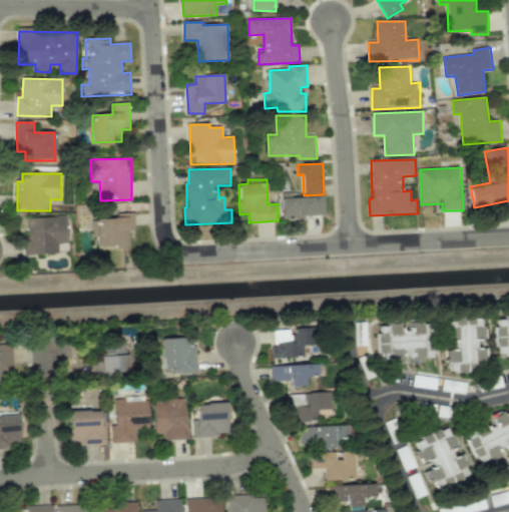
[(293,197),(293,193),(283,193),(283,217),(326,215),(326,196),(293,197)]
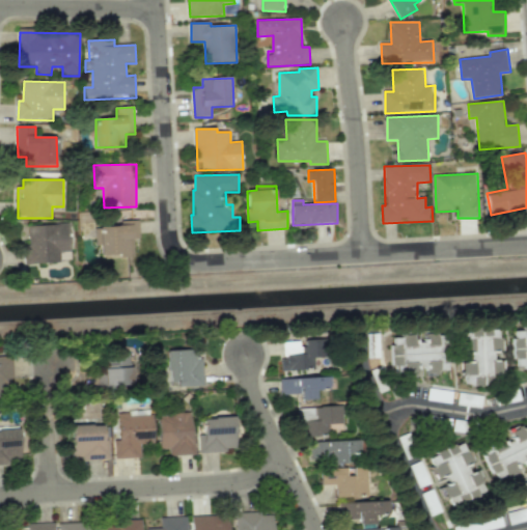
[(136,256),(135,240),(141,239),(140,221),(121,221),(121,226),(96,227),(98,246),(102,246),(102,257),(136,256)]
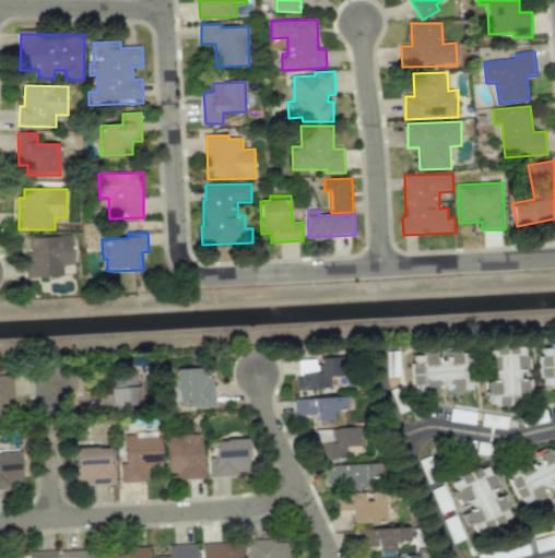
[(31,238),(31,260),(27,260),(28,279),(66,277),(65,266),(75,266),(74,236),(31,238)]
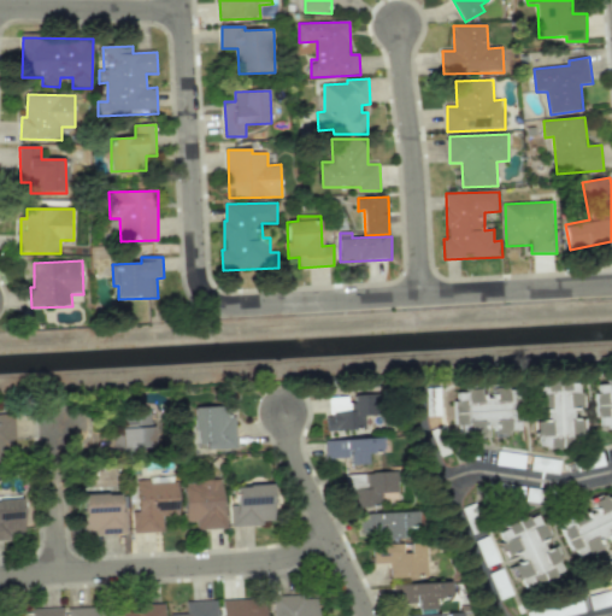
[(587,446),(583,420),(575,420),(574,409),(584,408),(581,381),(539,386),(543,421),(536,422),(540,451),(587,446)]
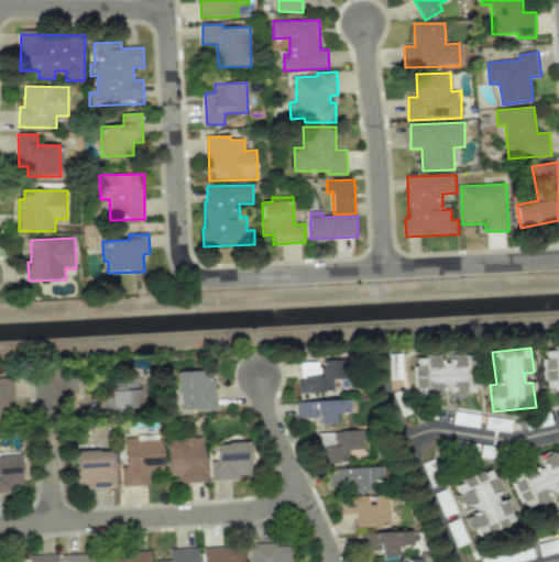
[(558,349),(545,351),(548,389),(558,388),(558,349)]
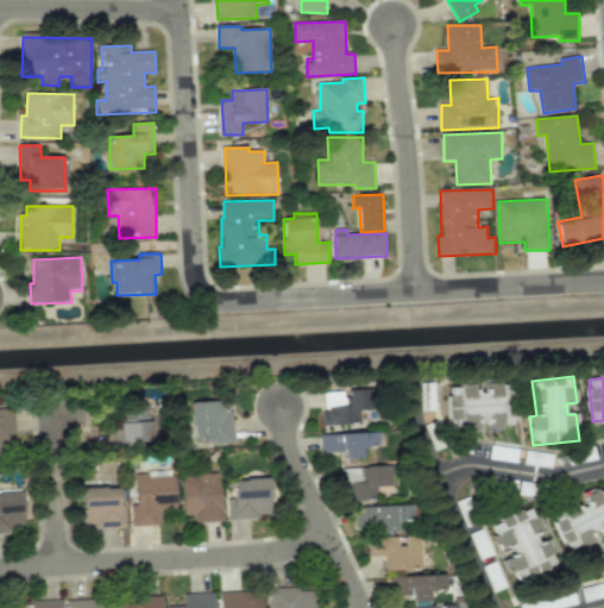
[(514,384),(502,384),(501,380),(486,381),(488,393),(477,394),(477,383),(450,384),(452,432),(479,431),(479,420),(489,420),(490,430),(515,428),(514,384)]
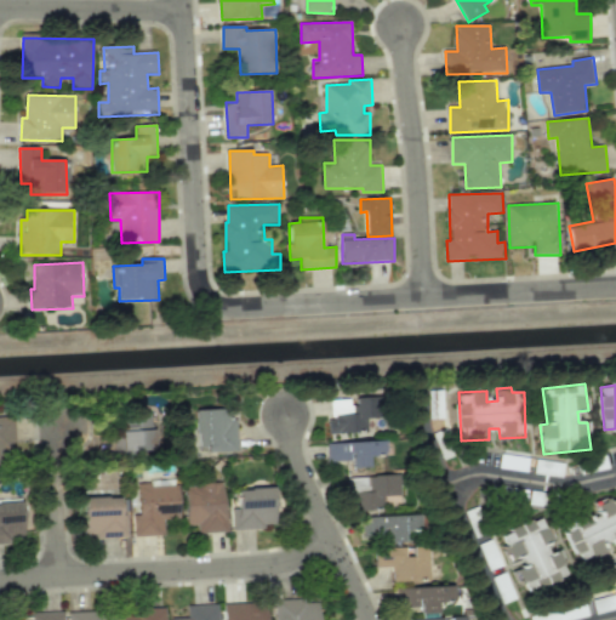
[(331,433),(370,432),(370,419),(382,419),(381,397),(355,398),(355,403),(334,404),(335,421),(331,421),(331,433)]
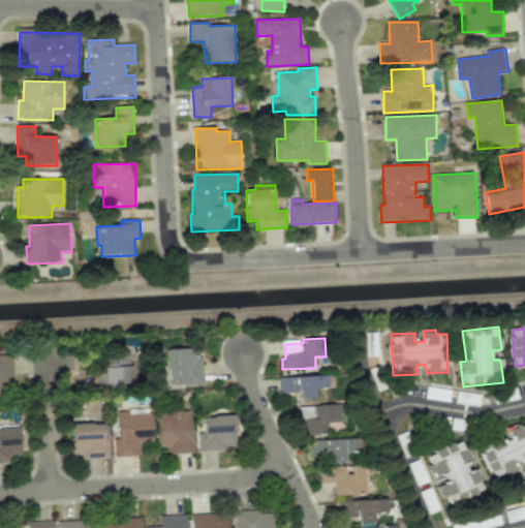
[(168,349),(170,385),(204,384),(203,348),(168,349)]
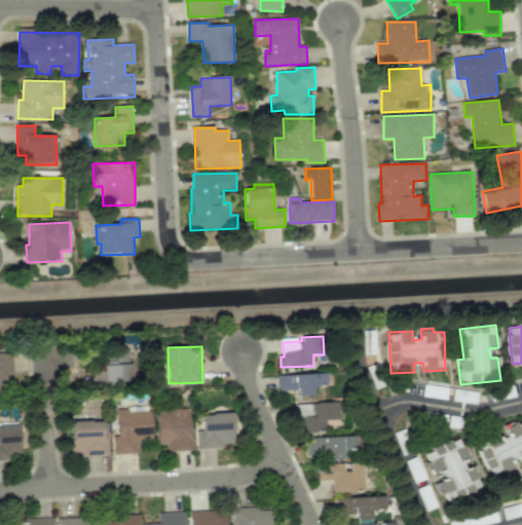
[(131,351),(106,352),(107,366),(98,367),(99,383),(133,382),(131,351)]
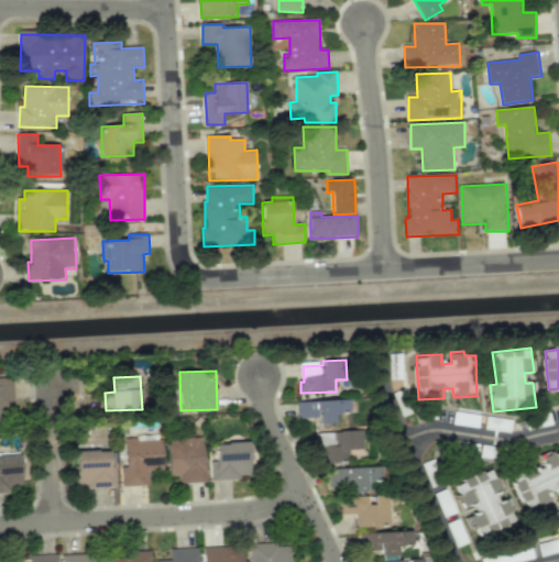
[(0,378),(0,420),(17,420),(14,378),(0,378)]
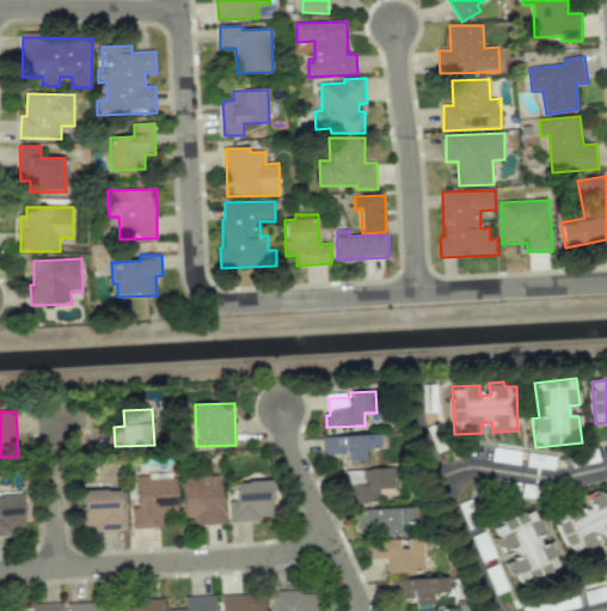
[(324,437),(325,456),(348,454),(348,462),(366,460),(366,450),(381,448),(381,435),(324,437)]
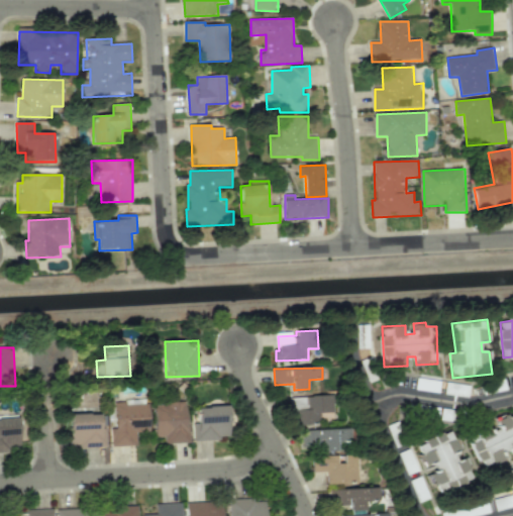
[(294,425),(325,424),(325,413),(335,412),(335,396),(293,398),(294,425)]
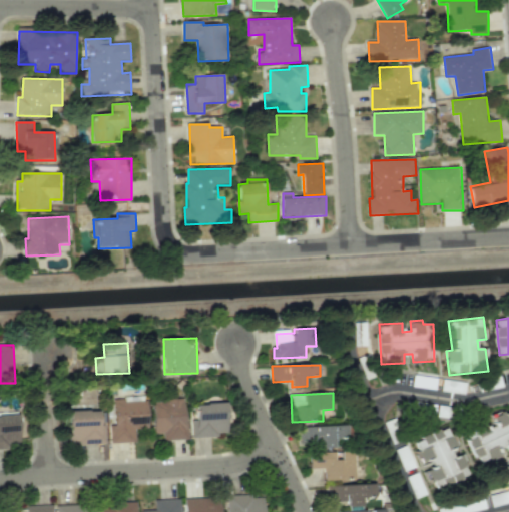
[(155,435),(165,434),(165,441),(188,440),(186,400),(153,401),(155,435)]
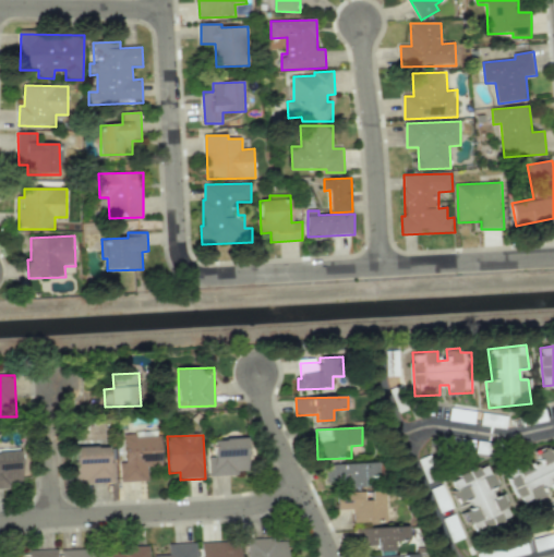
[(149,482),(148,467),(164,467),(163,436),(125,437),(127,463),(122,463),(122,483),(149,482)]
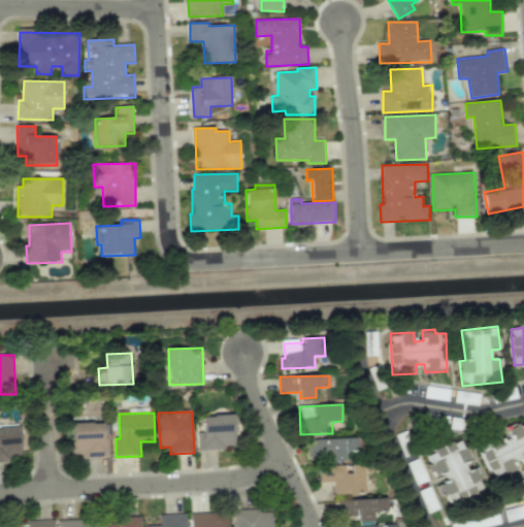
[(200,451),(228,450),(228,447),(236,447),(235,416),(203,417),(203,432),(199,432),(200,451)]
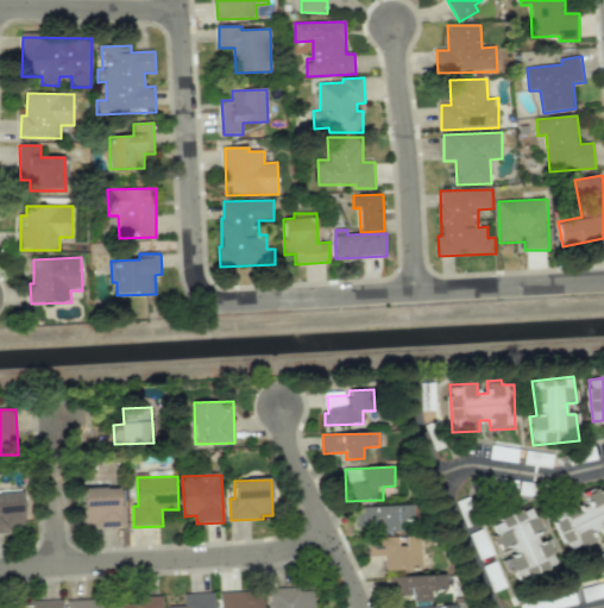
[(83,489),(85,528),(127,527),(126,505),(121,505),(120,487),(83,489)]
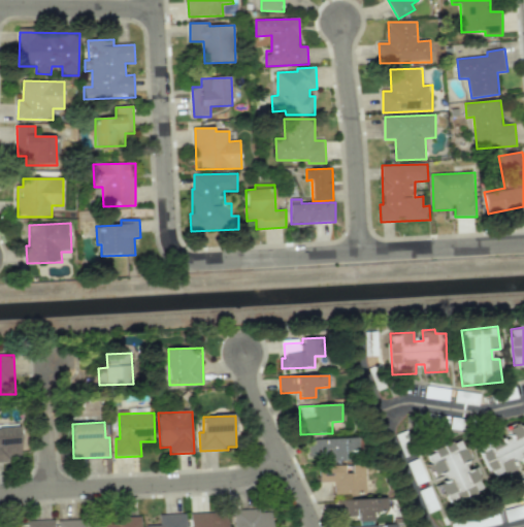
[(492,481),(518,472),(515,462),(523,459),(523,423),(505,429),(506,434),(481,442),(492,481)]
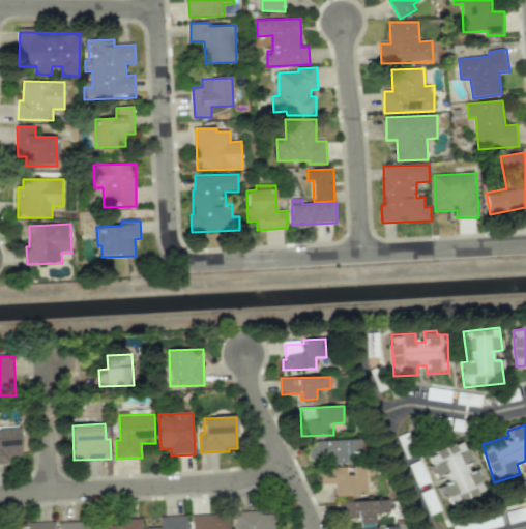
[(0,428),(0,464),(22,464),(21,429),(0,428)]
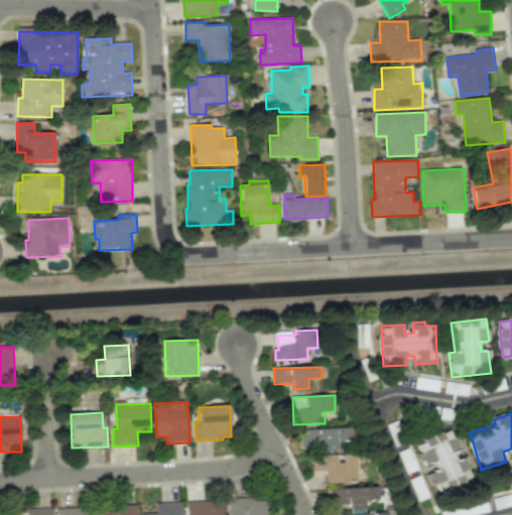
[(303,451),(339,449),(339,440),(352,439),(352,428),(303,429),(303,451)]
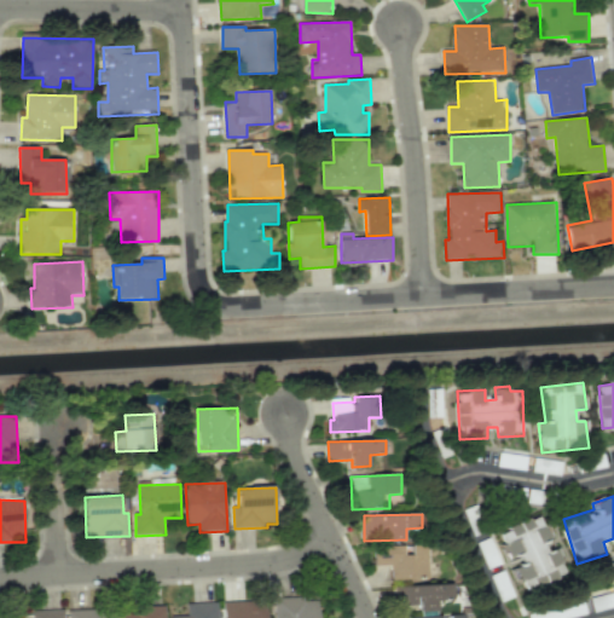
[(561,549),(549,553),(545,542),(555,539),(551,525),(544,526),(542,519),(502,530),(510,559),(521,555),(523,566),(519,567),(525,590),(569,578),(561,549)]
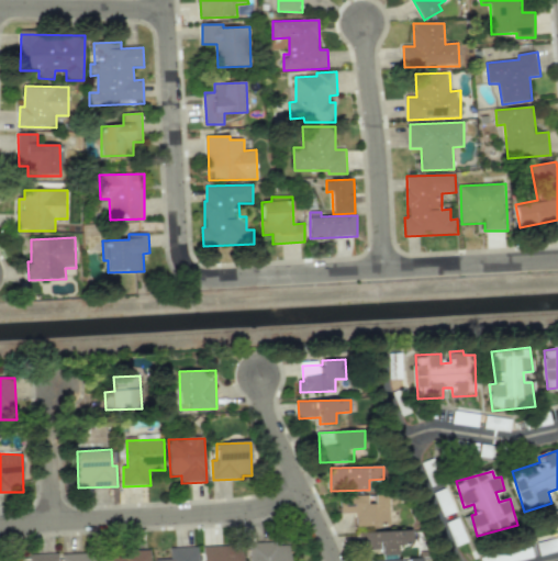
[(358,514),(358,526),(392,525),(391,495),(342,496),(343,515),(358,514)]
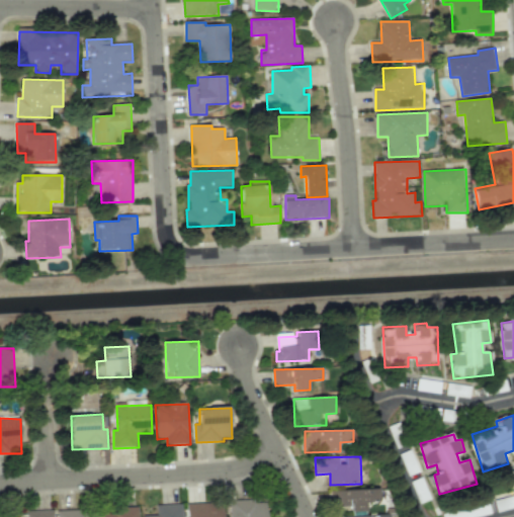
[(334,491),(334,510),(353,509),(353,511),(368,511),(368,501),(381,500),(381,490),(334,491)]
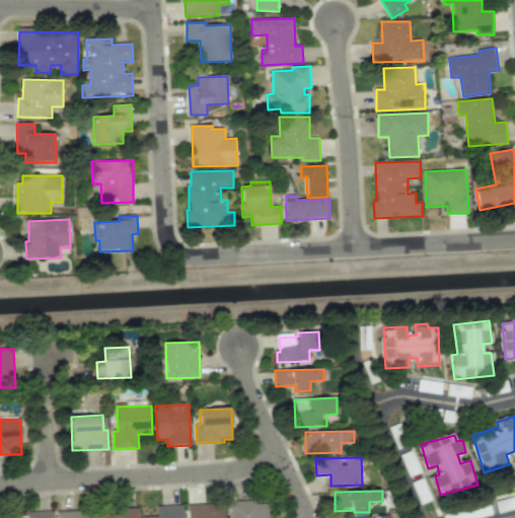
[(232,503),(232,517),(269,517),(269,502),(232,503)]
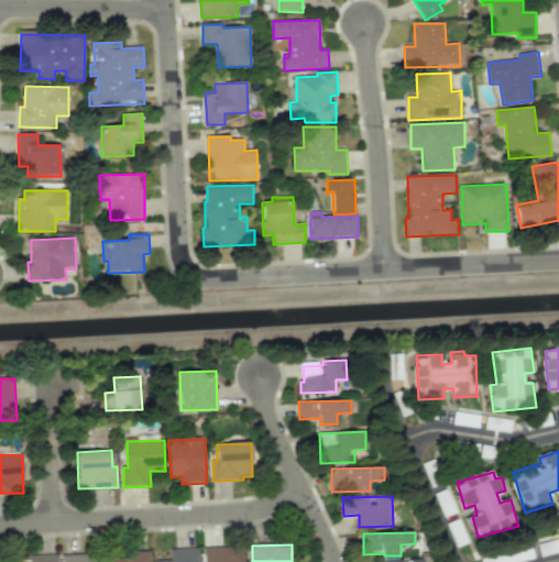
[(244,561),(244,547),(205,548),(205,561),(244,561)]
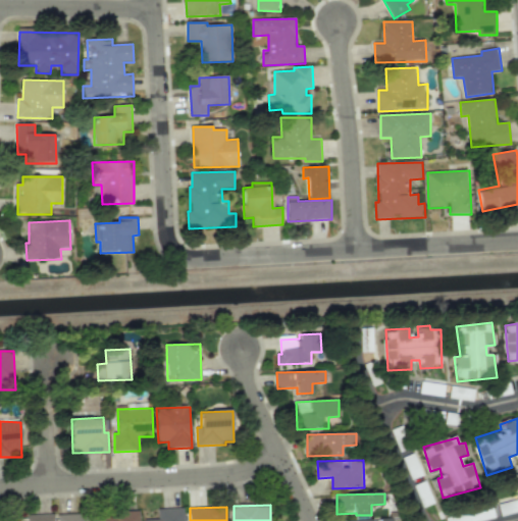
[(486,520),(498,518),(495,507),(449,519),(449,520),(486,520)]
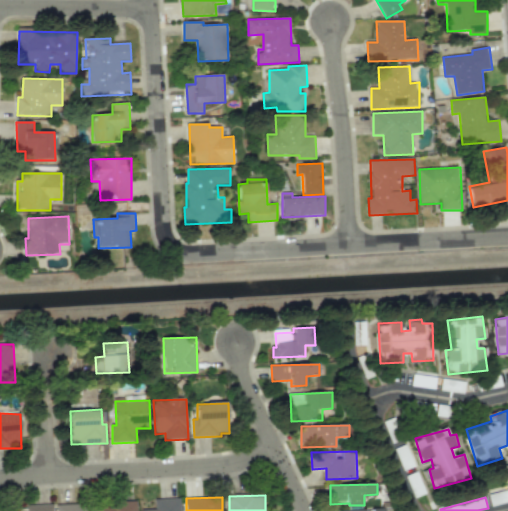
[(144,510),(181,510),(181,499),(156,499),(157,509),(144,510)]
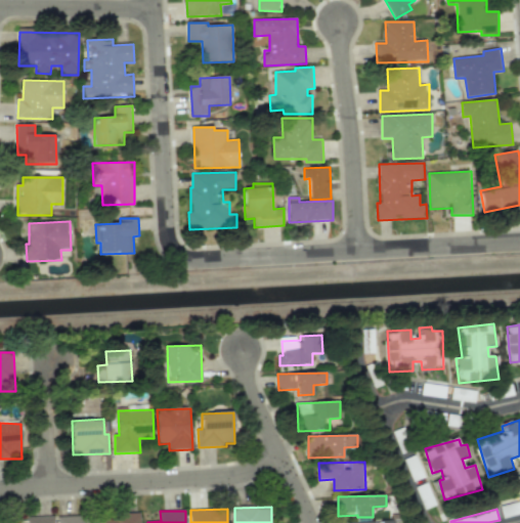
[(139,522),(139,514),(105,514),(105,522),(139,522)]
